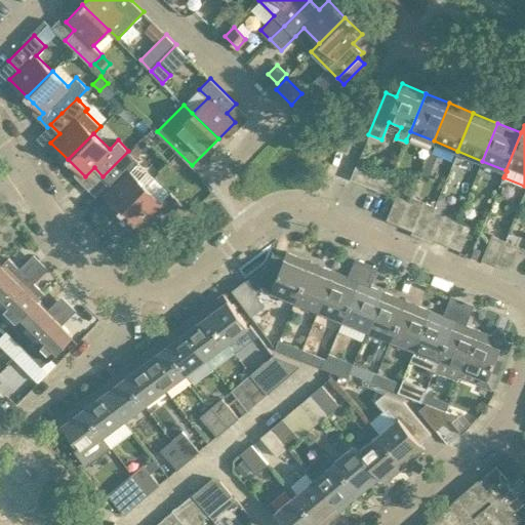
[(136,145),(130,152),(136,158),(140,154),(139,148),(136,145)]
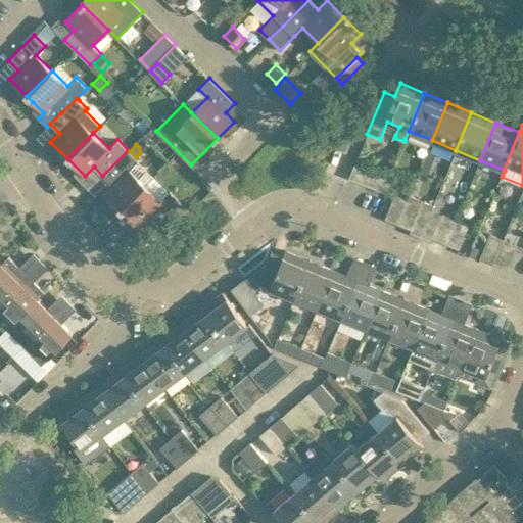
[(94,185),(103,193),(120,210),(145,185),(130,170),(139,160),(136,157),(130,151),(128,150),(102,176),(94,185)]
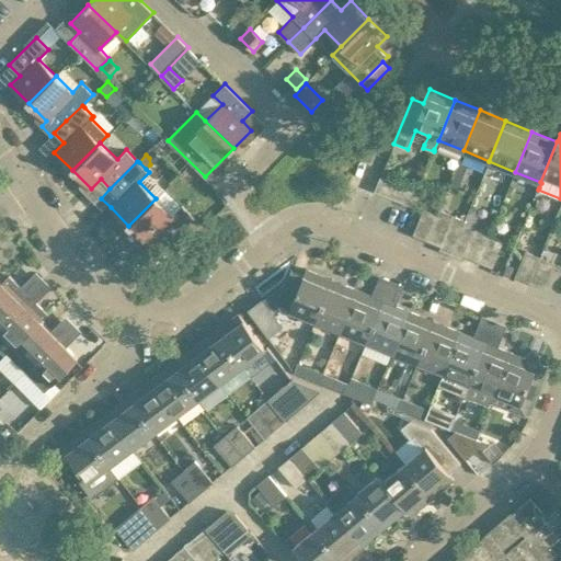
[(375,191),(412,206),(418,192),(380,176),(375,191)]
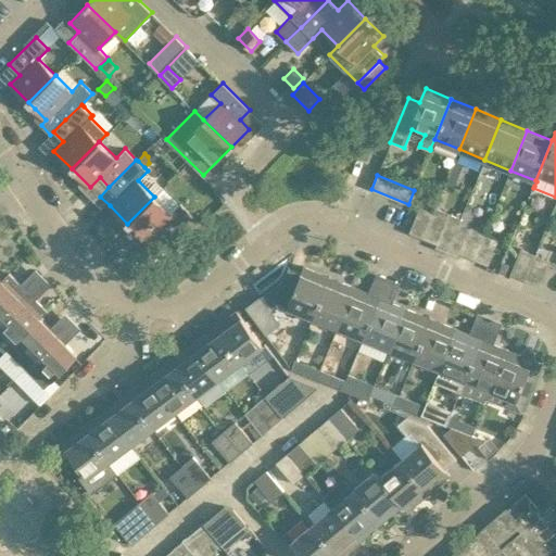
[(154,197),(127,224),(146,242),(155,232),(165,242),(192,215),(180,203),(172,213),(154,197)]
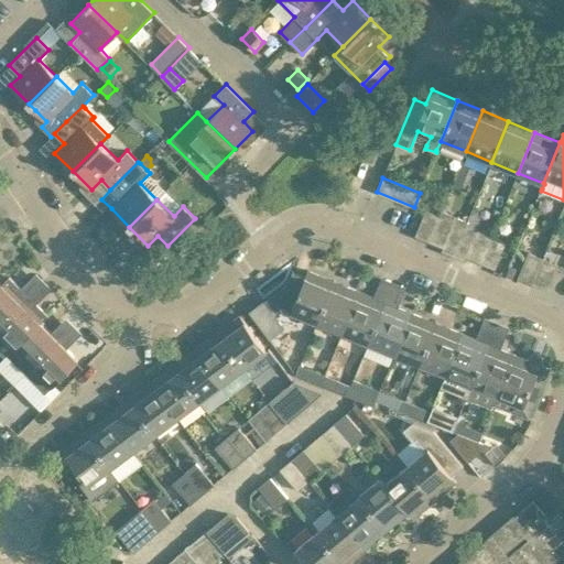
[(429,241),(440,216),(425,210),(425,212),(424,214),(415,236),(429,241)]
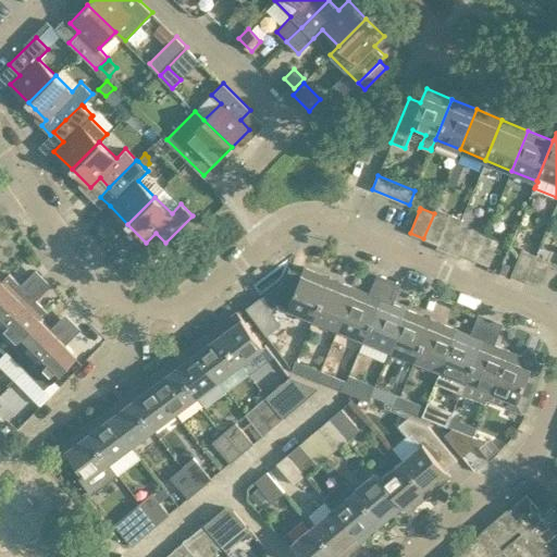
[(434,213),(423,238),(437,245),(436,248),(447,252),(459,224),(461,219),(436,208),(434,213)]
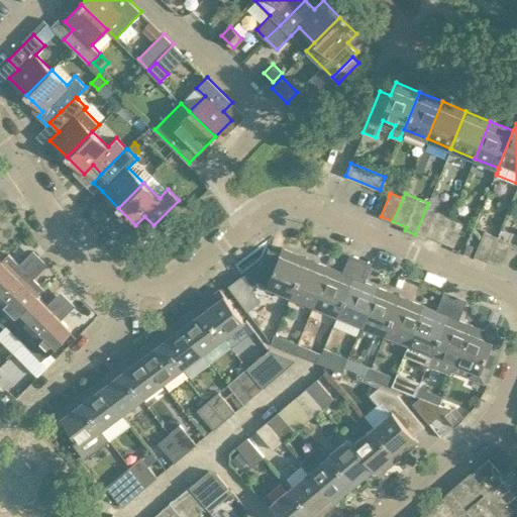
[(440,240),(449,217),(426,208),(415,234),(426,239),(428,235),(440,240)]
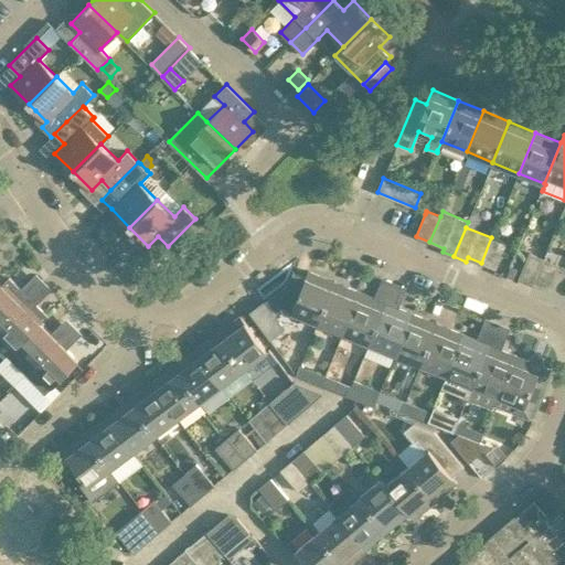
[(491,237),(481,263),(496,268),(497,269),(507,243),(491,237)]
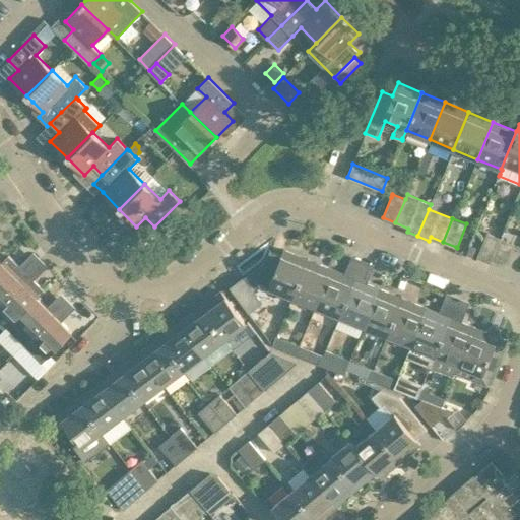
[(477,257),(490,262),(500,239),(486,233),(480,249),(477,257)]
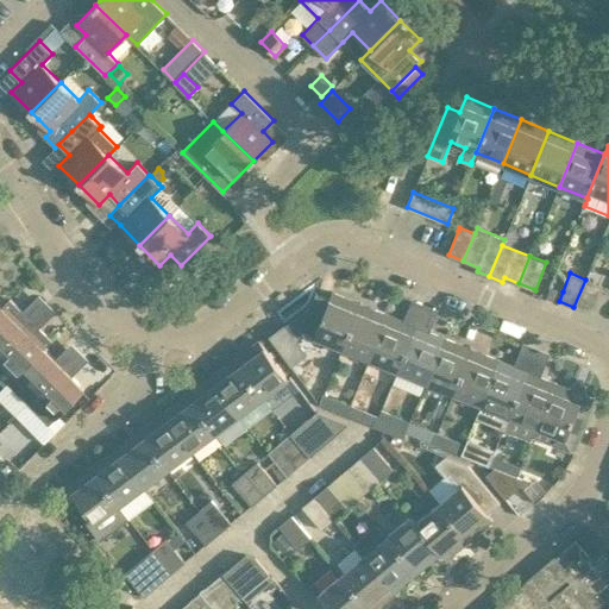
[(573,307),(590,313),(601,286),(585,280),(573,307)]
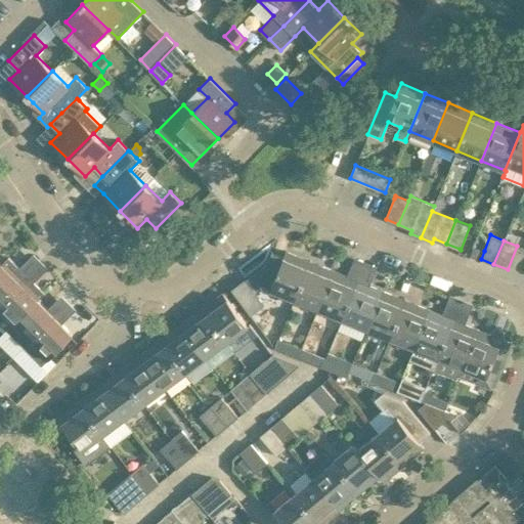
[(474,247),(469,257),(475,259),(480,249),(474,247)]
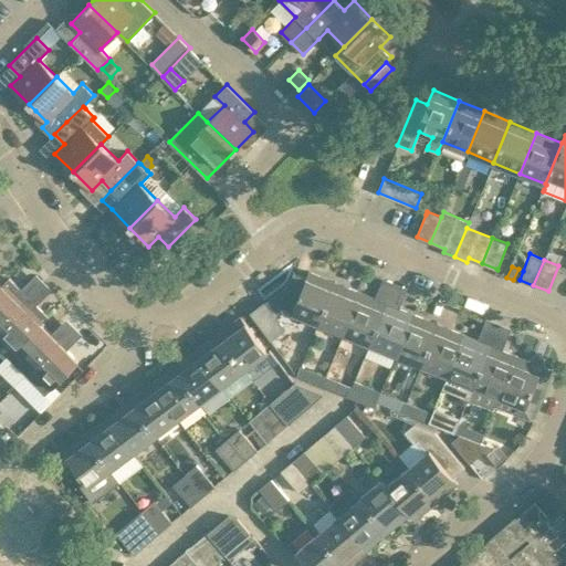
[(250,312),(250,313),(257,323),(271,341),(285,329),(275,316),(279,307),(300,316),(318,323),(335,282),(308,271),(305,279),(293,274),(289,284),(282,290),(265,302),(264,302),(250,312)]
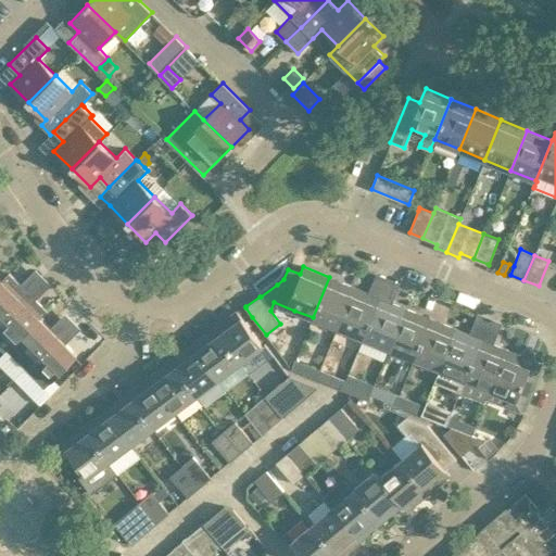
[(366,288),(392,295),(397,278),(371,270),(366,288)]
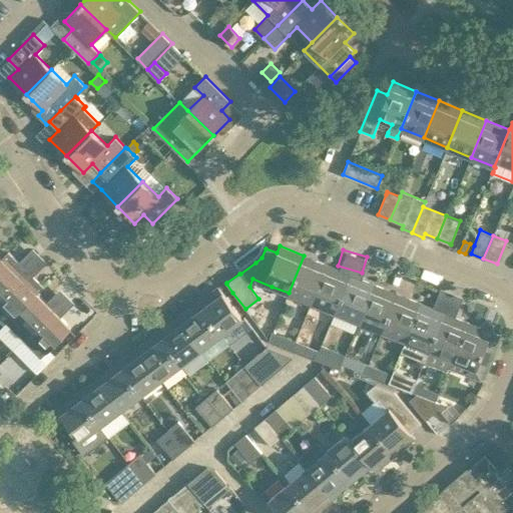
[(0,260),(0,295),(26,268),(9,250),(2,259),(0,260)]
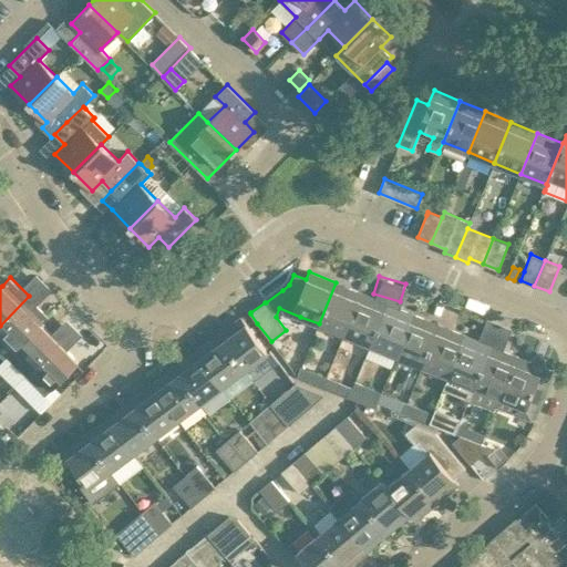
[(319,323),(344,334),(361,294),(336,282),(319,323)]
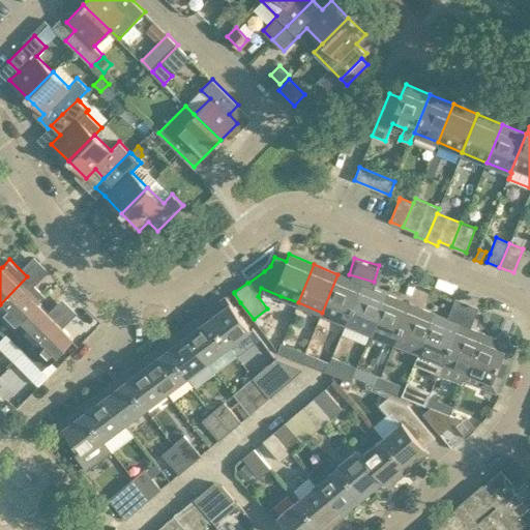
[(322,313),(347,322),(362,284),(337,274),(322,313)]
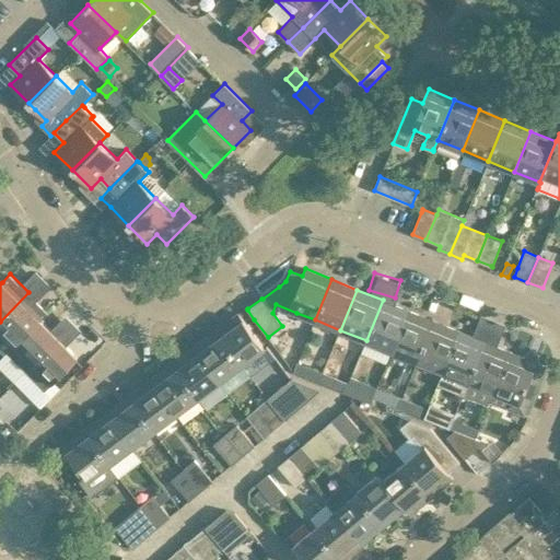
[(8,351),(48,311),(28,292),(0,322),(0,329),(14,343),(8,351)]
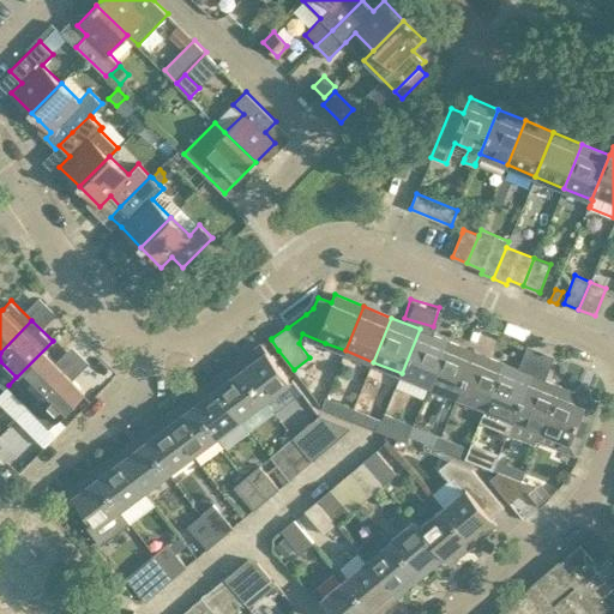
[(402,373),(429,385),(447,341),(420,329),(402,373)]
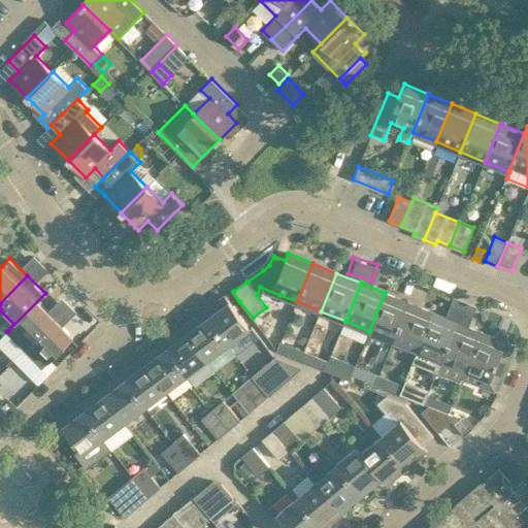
[(7,331),(25,349),(55,318),(38,301),(45,294),(45,293),(7,331)]
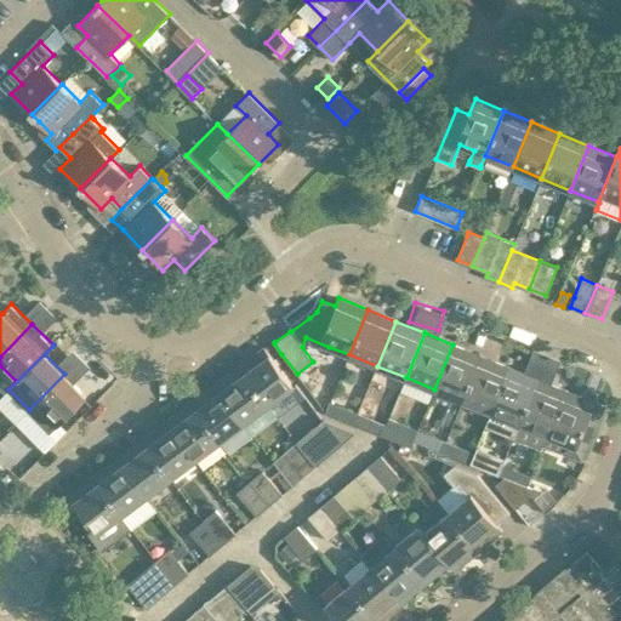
[(434,389),(462,400),(480,355),(453,345),(434,389)]
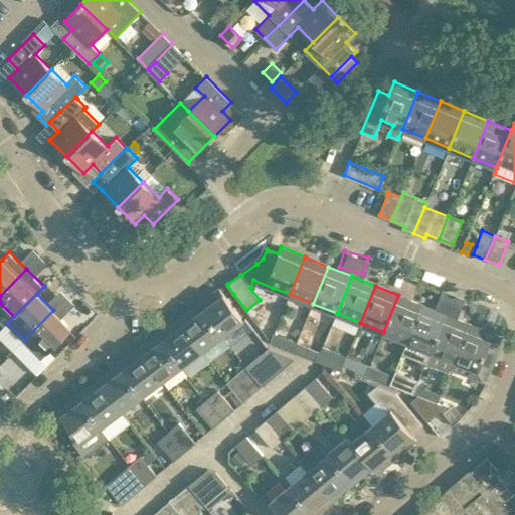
[(57,287),(46,300),(61,314),(72,302),(57,287)]
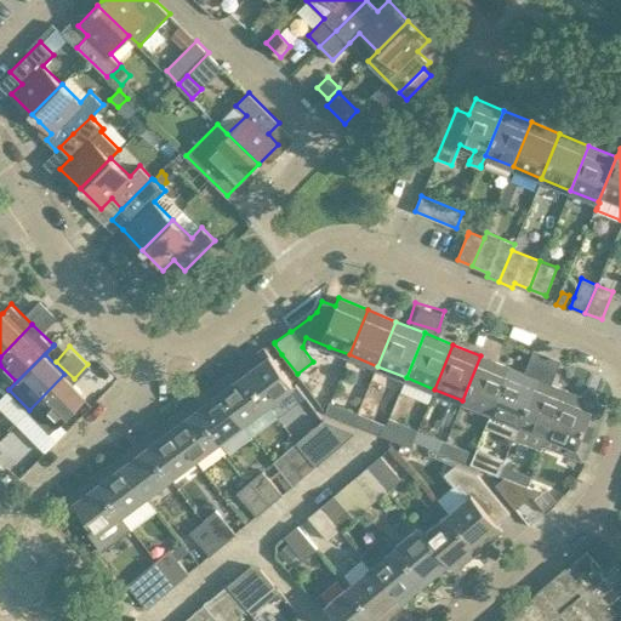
[(265,347),(238,366),(268,405),(294,386),(265,347)]
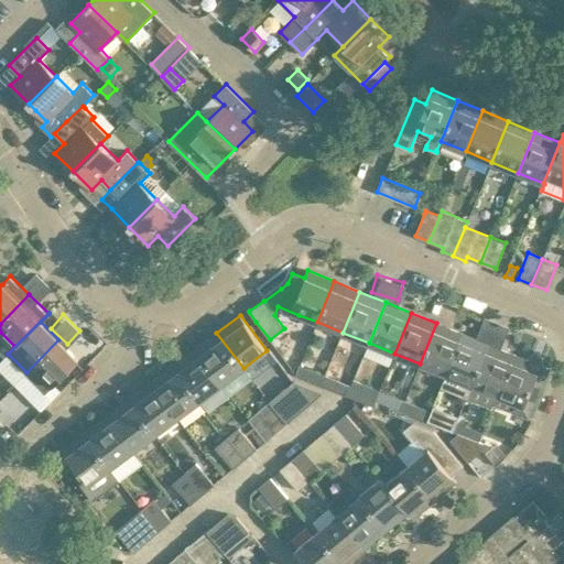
[(500,343),(507,324),(481,315),(475,334),(500,343)]
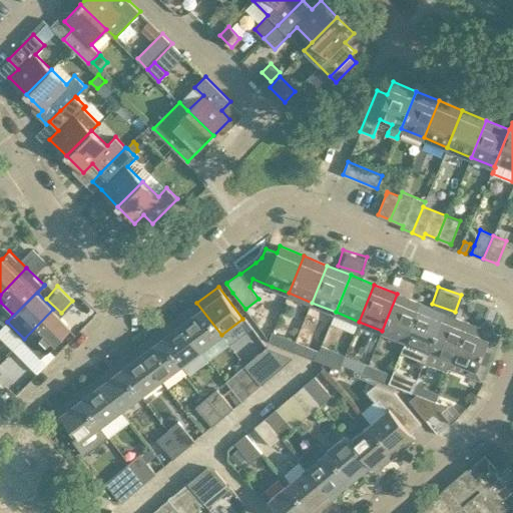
[(382,331),(405,341),(420,303),(397,294),(382,331)]
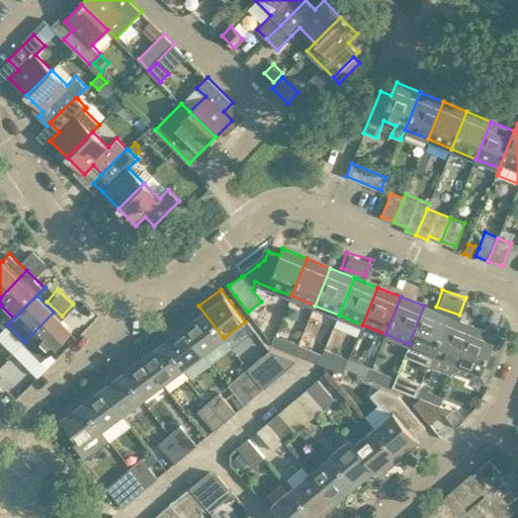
[(198,306),(178,321),(203,353),(224,338),(198,306)]
